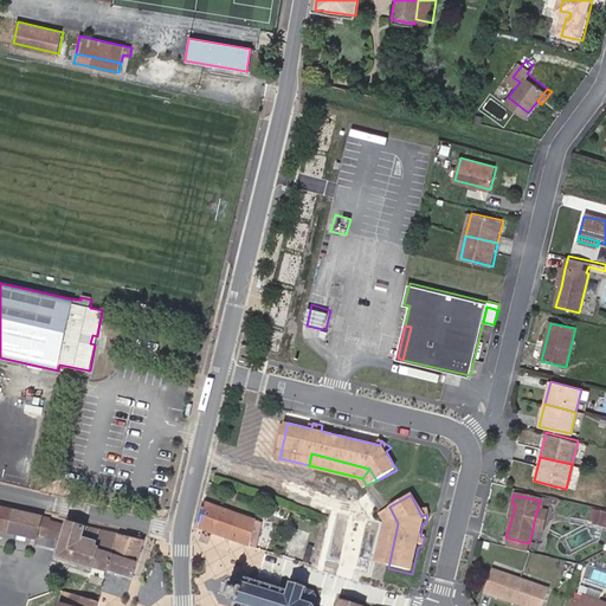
[(257,521),(206,503),(200,528),(250,546),(256,523),(257,521)]
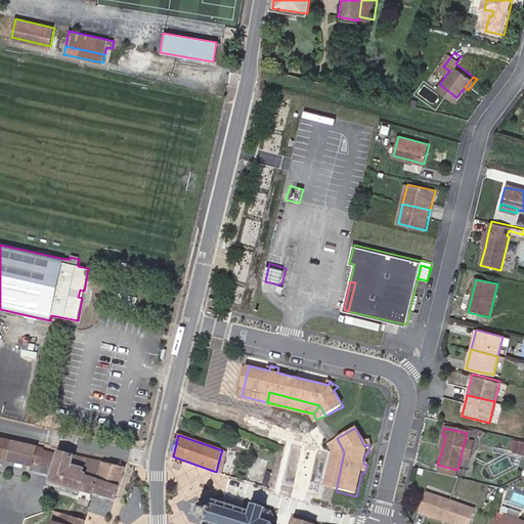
[(45,448),(0,437),(0,460),(33,468),(34,464),(41,465),(44,449),(45,448)]
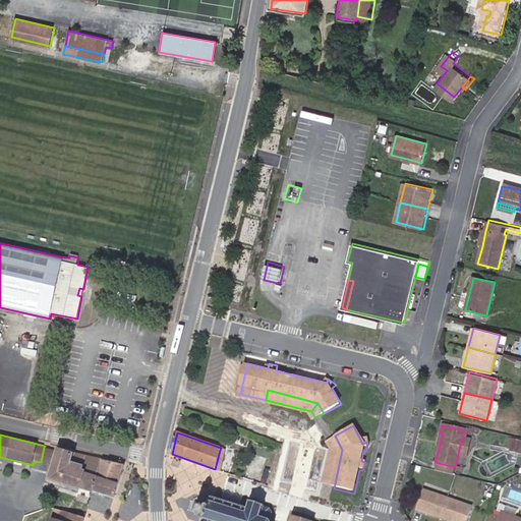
[(327,441),(333,451),(325,486),(334,488),(342,450),(335,436),(327,441)]
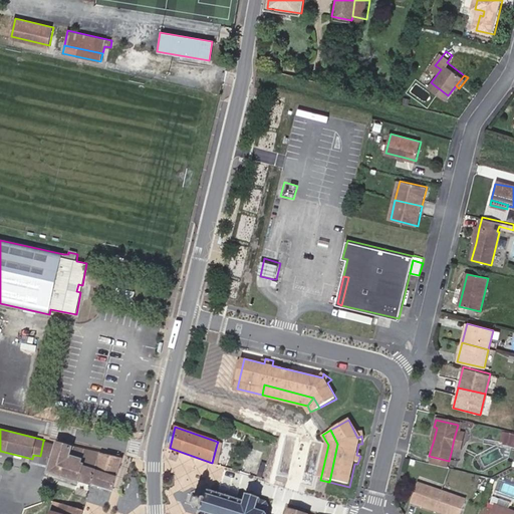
[(512,449),(513,441),(513,435),(504,433),(501,446),(512,449)]
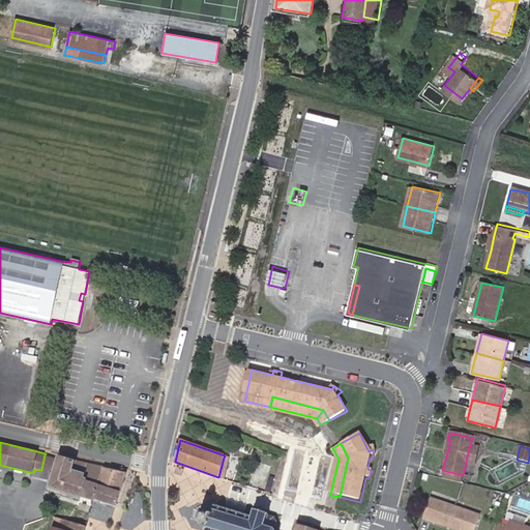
[(475,454),(468,452),(465,467),(472,469),(475,454)]
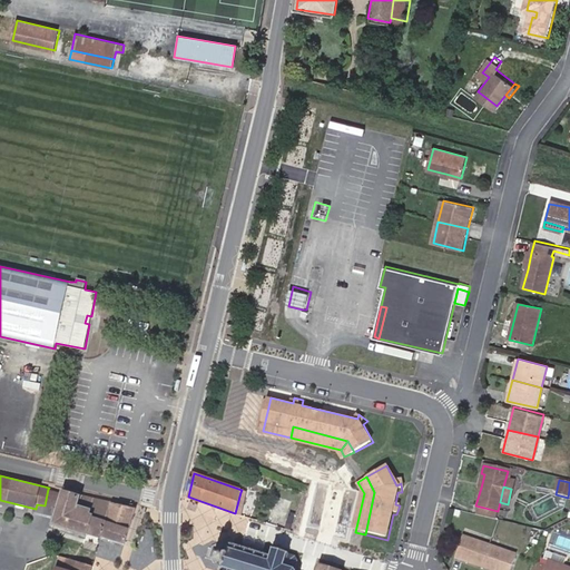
[(48,489),(45,505),(57,509),(61,492),(48,489)]
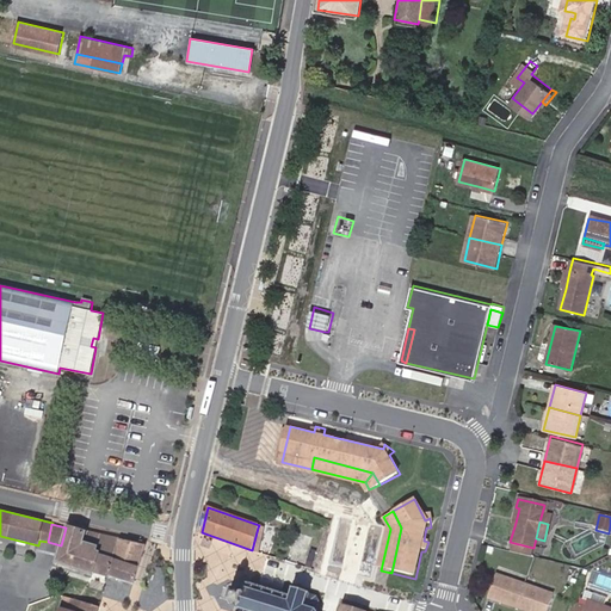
[(134,584),(146,545),(118,538),(117,545),(107,542),(109,536),(84,530),(84,531),(67,526),(66,528),(61,545),(56,562),(94,574),(94,573),(109,576),(134,584)]
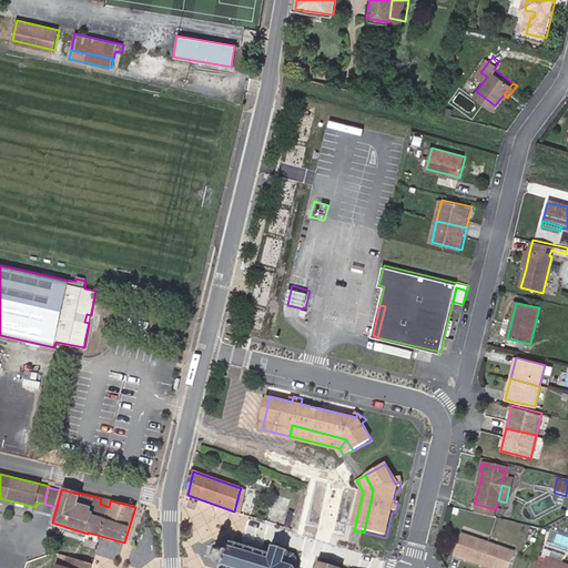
[(244,492),(240,490),(234,511),(239,513),(244,492)]
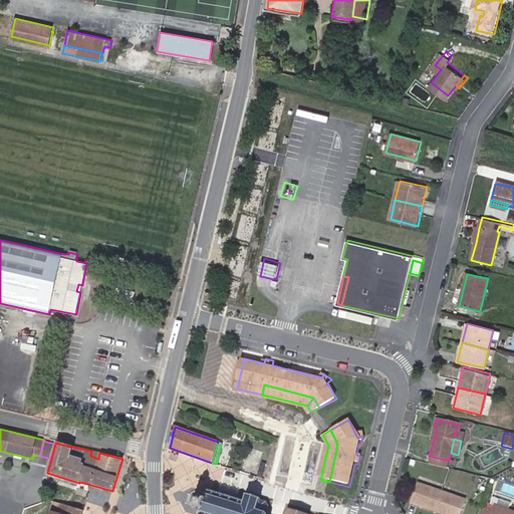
[(262,451),(259,449),(255,461),(268,466),(272,454),(271,454),(262,451)]
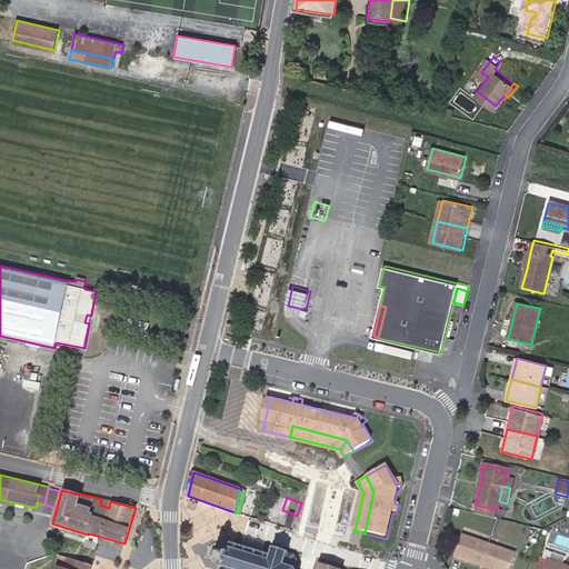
[(252,507),(245,502),(241,510),(249,515),(252,507)]
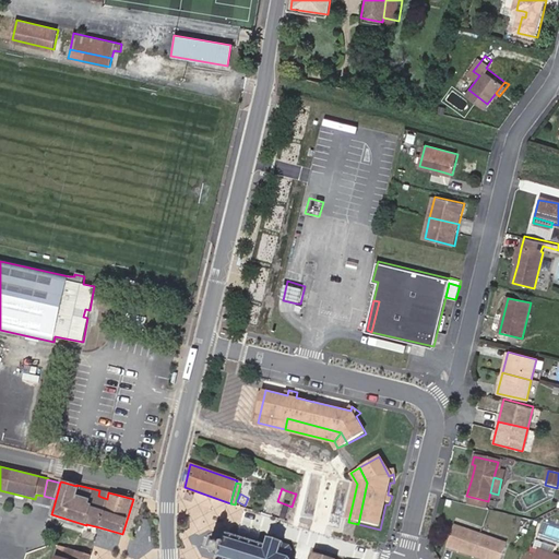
[(486,510),(488,501),(466,496),(464,504),(486,510)]
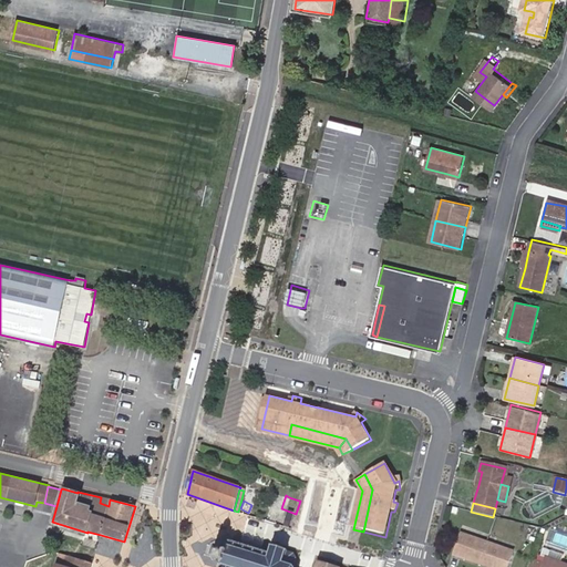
[(554,540),(566,544),(566,535),(556,532),(554,540)]
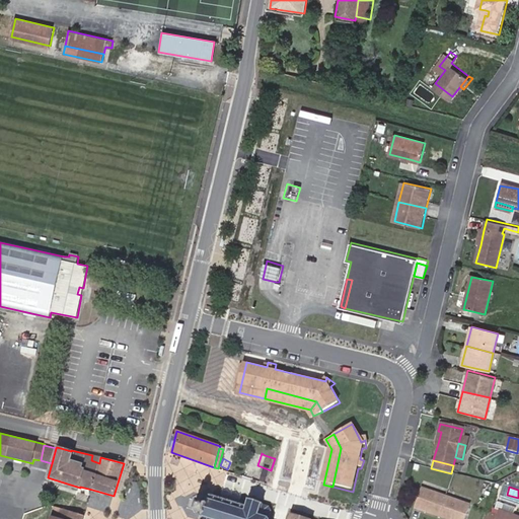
[(437,516),(444,497),(421,489),(414,508),(437,516)]
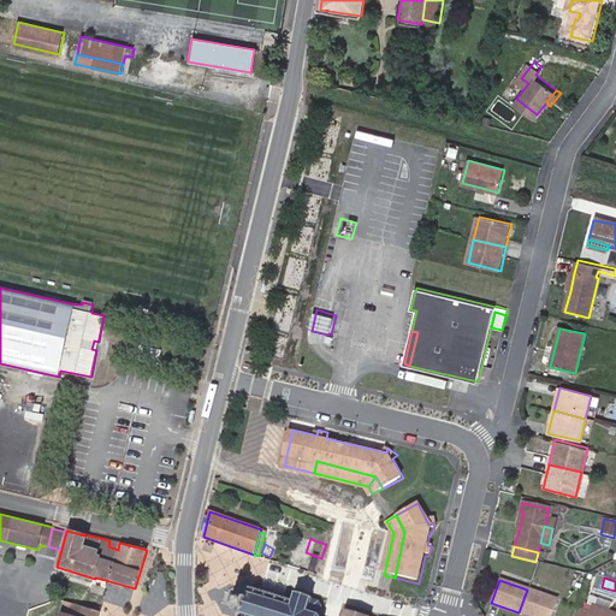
[(323,605),(320,602),(296,592),(294,599),(253,587),(250,593),(247,592),(246,597),(236,594),(232,605),(242,608),(241,612),(243,614),(242,615),(320,615),(319,614),(323,605)]
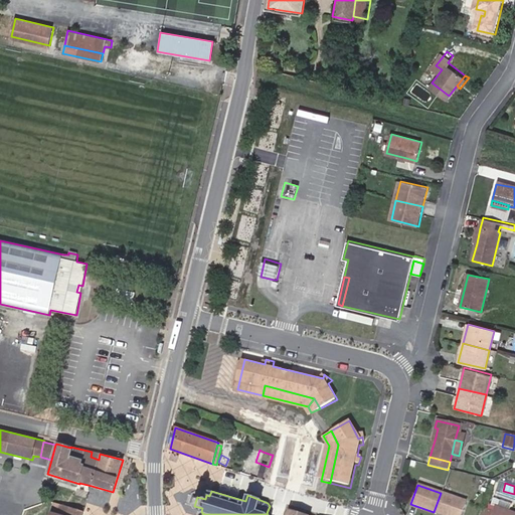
[(460,514),(465,502),(441,493),(434,512),(442,514),(460,514)]
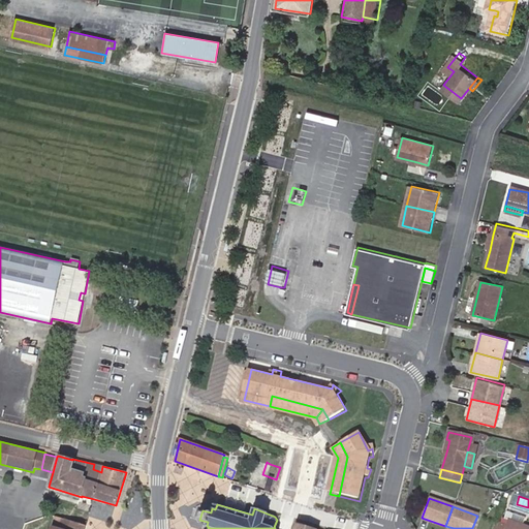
[(509,523),(512,516),(506,514),(504,520),(509,523)]
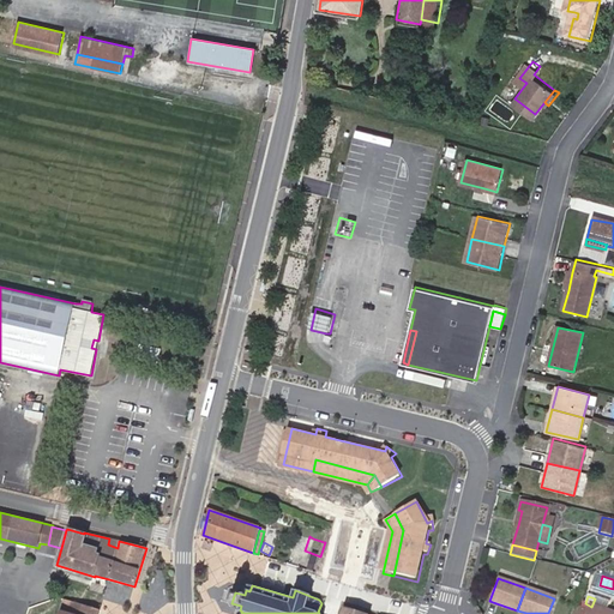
[(612,613),(606,612),(608,603),(595,599),(591,607),(585,603),(583,603),(581,609),(579,608),(576,613),(612,613)]
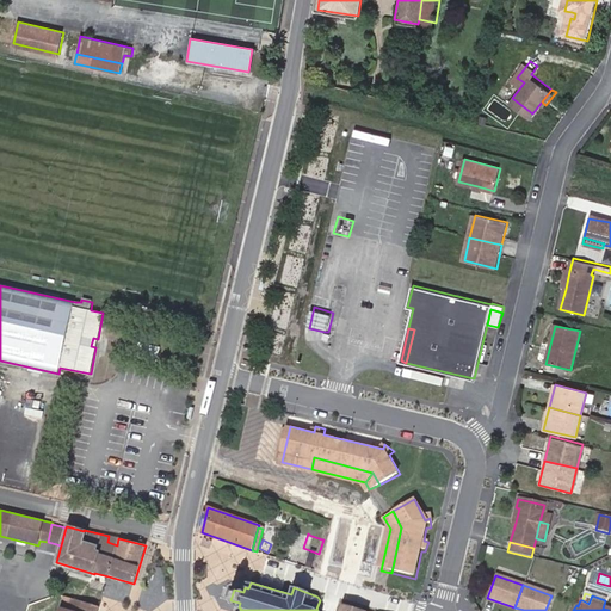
[(97,610),(99,608),(65,597),(59,610),(97,610)]
